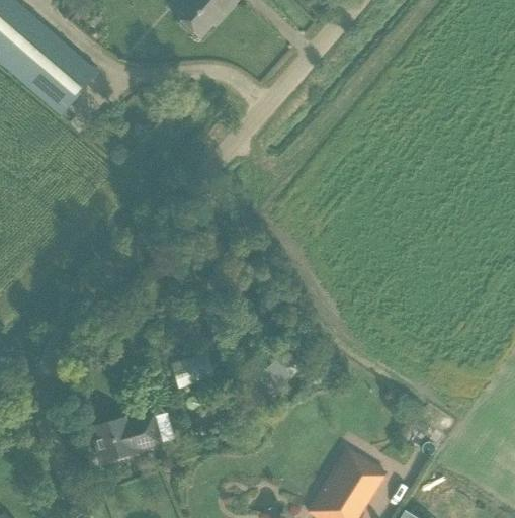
[(0,0),(0,63),(48,103),(63,116),(100,73),(97,70),(95,71),(11,0),(0,0)]
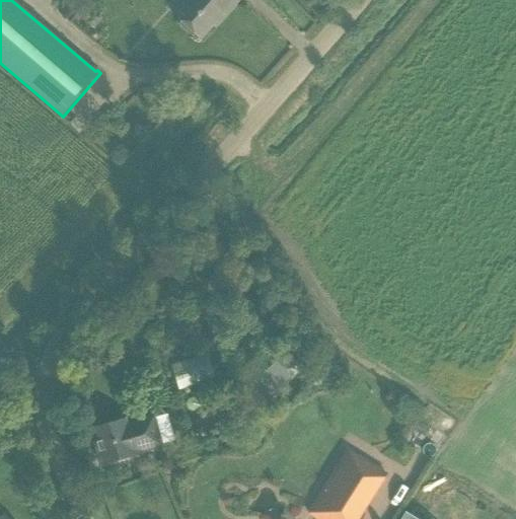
[(185,0),(172,13),(202,40),(221,17),(223,20),(240,0),(185,0)]
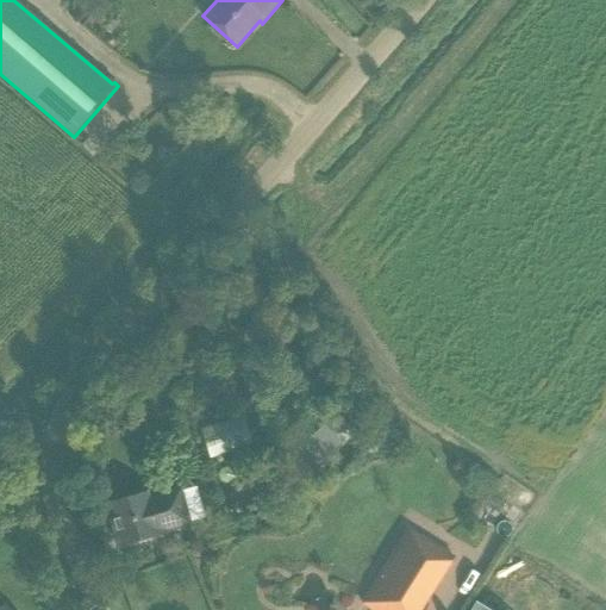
[(248,416),(202,427),(210,456),(255,446),(248,416)]
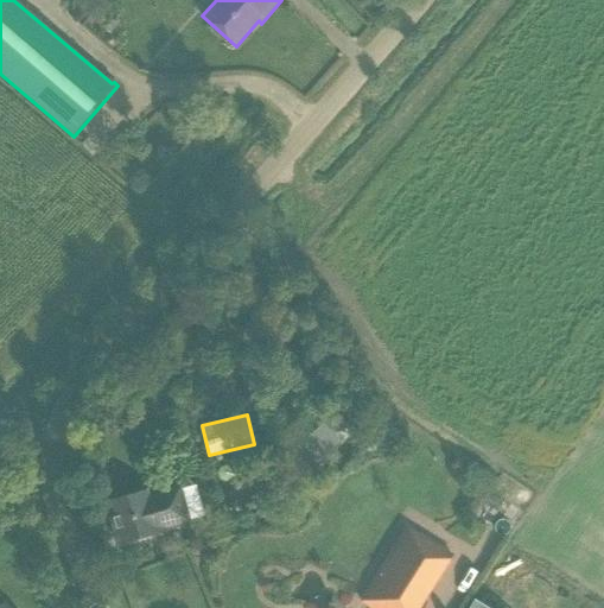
[(120,545),(144,538),(192,524),(182,489),(150,498),(148,492),(108,504),(120,545)]
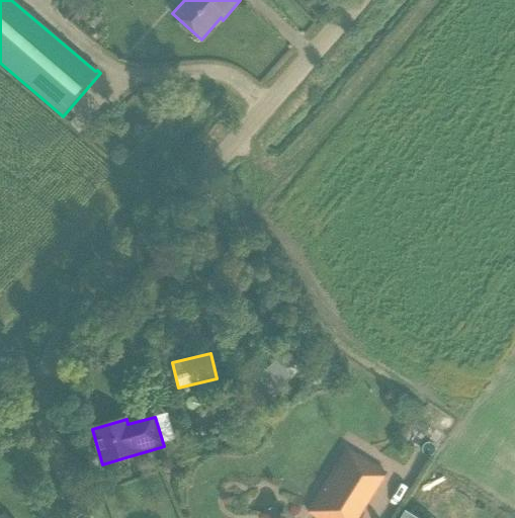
[(349,449),(310,513),(317,517),(358,517),(387,472),(349,449)]
